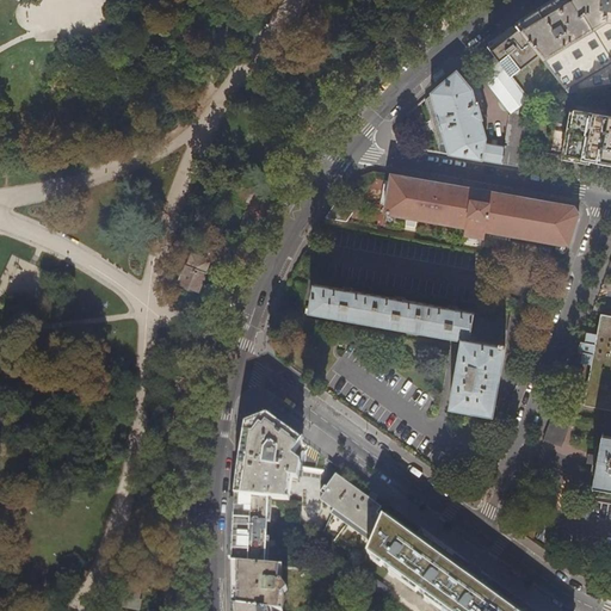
[(610,86),(610,0),(557,0),(520,23),(517,25),(539,55),(569,93),(610,86)]
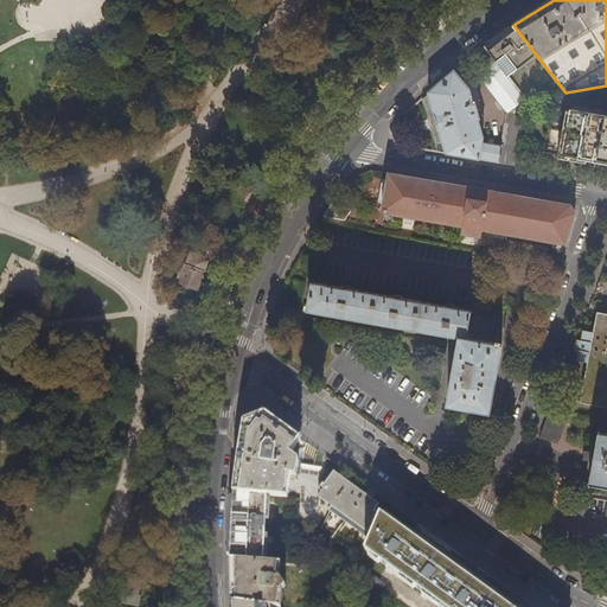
[(49,4),(50,24),(70,24),(69,2),(49,4)]
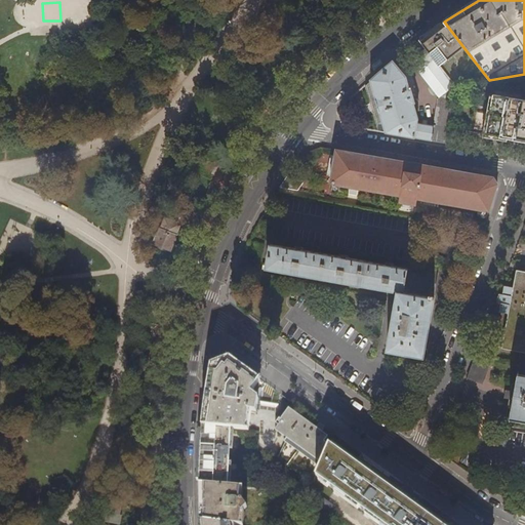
[(463,47),(444,22),(442,23),(439,26),(419,39),(427,48),(439,65),(463,47)]
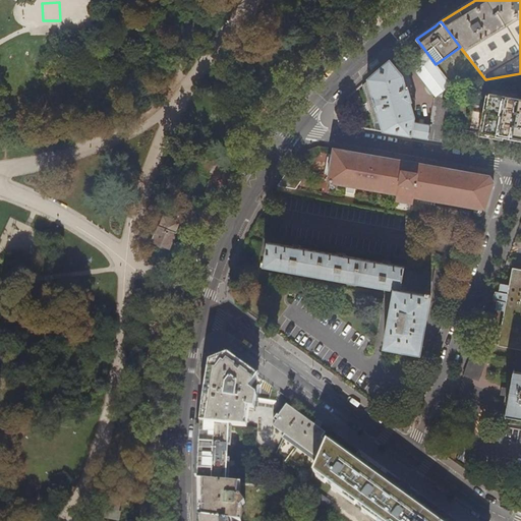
[(411,102),(408,91),(408,89),(406,89),(403,77),(389,60),(363,83),(375,130),(408,136),(442,141),(452,84),(436,64),(423,48),(407,59),(435,95),(430,124),(413,121),(414,117),(410,103),(411,102)]
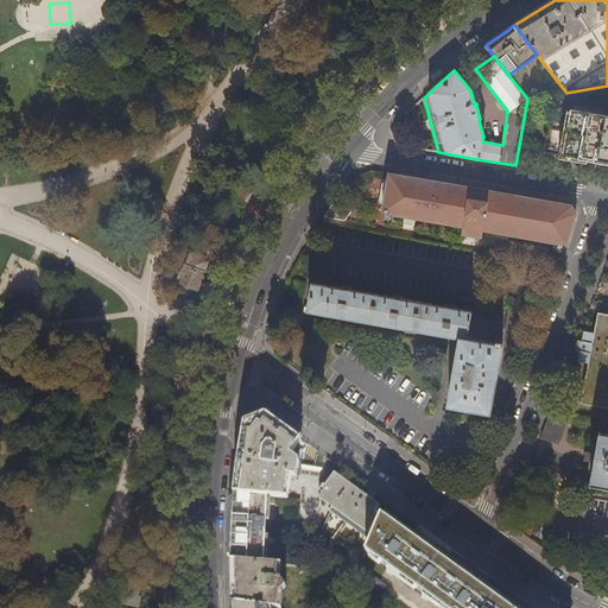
[(607,115),(571,108),(563,156),(607,164),(607,115)]
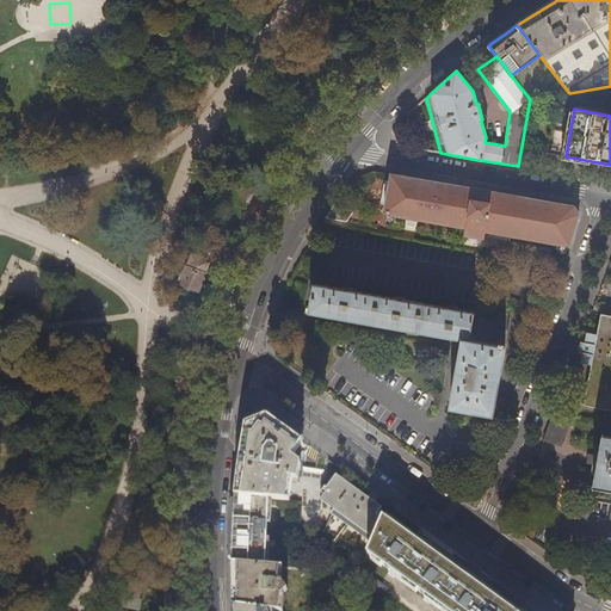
[(579,215),(574,207),(497,193),(497,192),(481,190),(468,187),(468,189),(392,174),(384,213),(467,227),(464,234),(483,238),(485,230),(555,242),(553,252),(566,254),(568,245),(569,246),(579,215)]
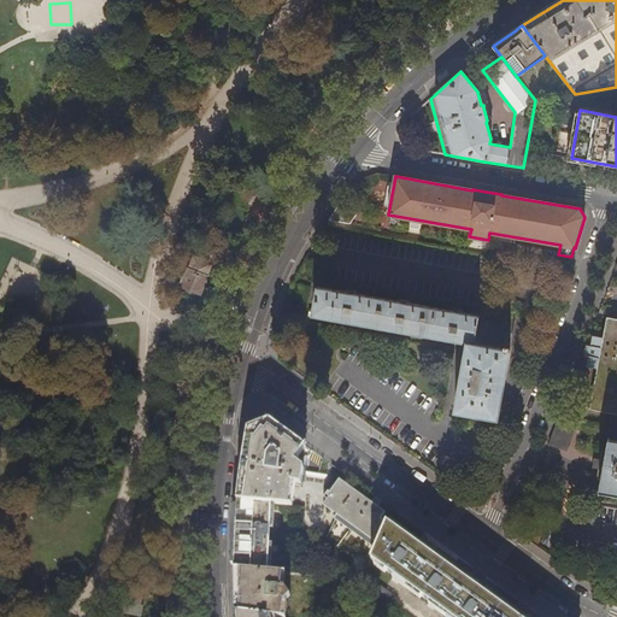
[(346,211),(341,200),(329,218),(351,223),(358,211),(346,211)]
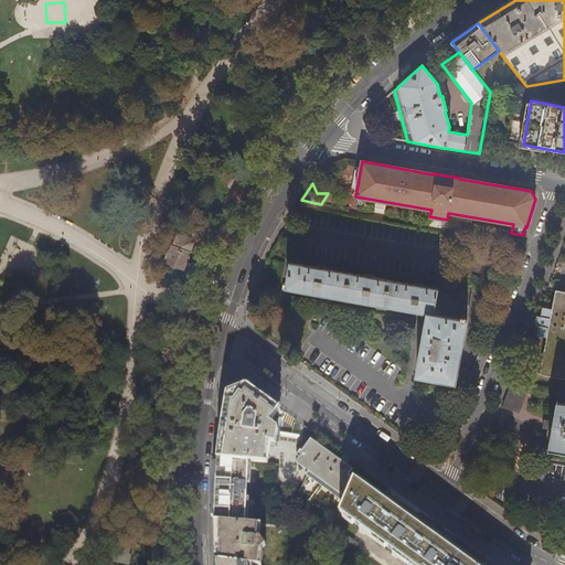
[(177,235),(171,246),(163,265),(184,273),(191,254),(195,242),(177,235)]
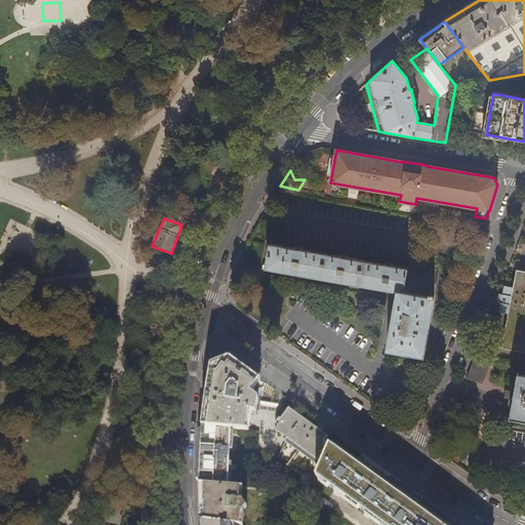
[(387,351),(423,357),(427,342),(432,311),(434,297),(429,297),(403,292),(407,269),(267,246),(263,268),(263,269),(286,273),(397,291),(387,351)]
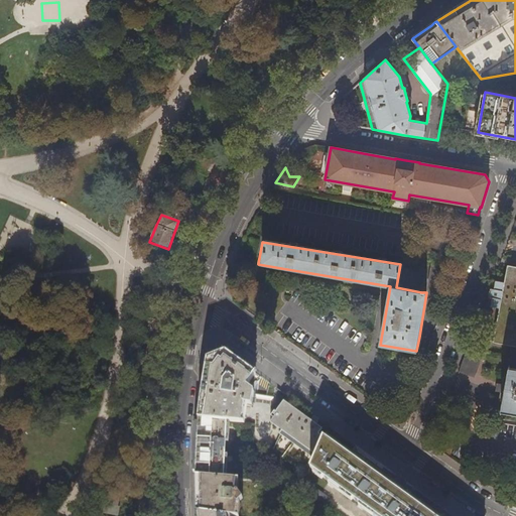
[(493,343),(515,346),(515,266),(508,265),(505,282),(500,308),(493,343)]
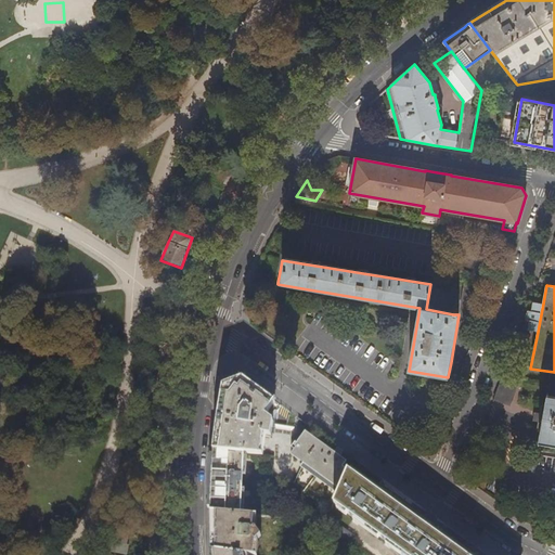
[(538,332),(543,304),(533,301),(532,310),(528,309),(526,314),(525,320),(529,321),(532,322),(531,331),(538,332)]
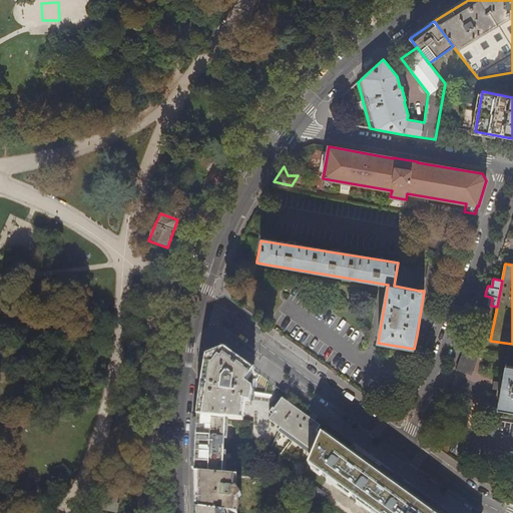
[(144,328),(151,329),(153,318),(146,317),(144,328)]
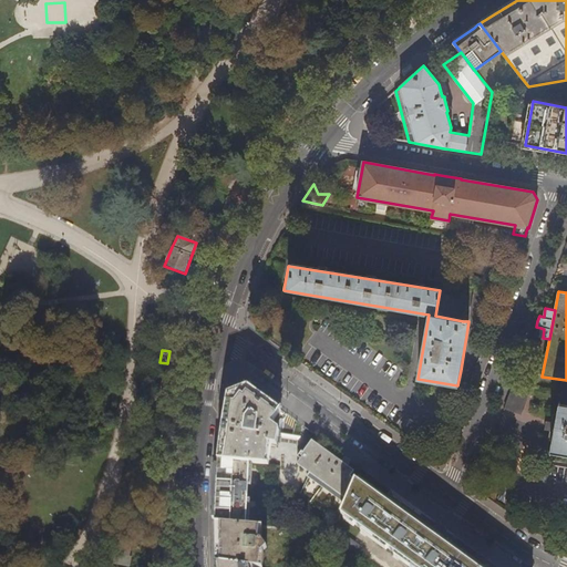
[(265,464),(267,443),(277,444),(278,430),(270,424),(281,410),(248,387),(239,390),(228,394),(222,431),(218,461),(249,463),(265,464)]
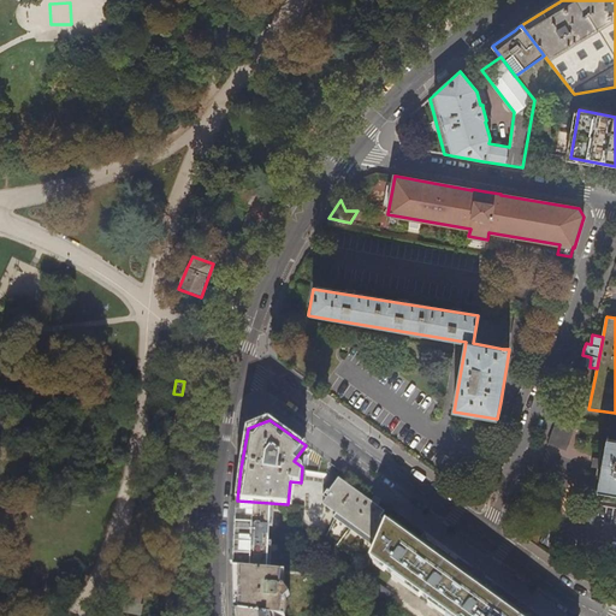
[(552,424),(546,448),(566,452),(572,428),(552,424)]
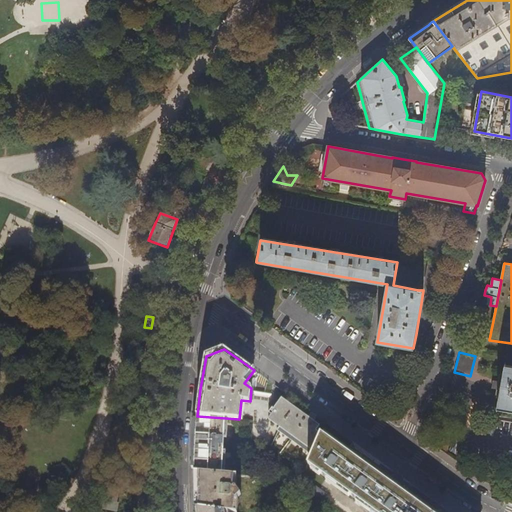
[(511,410),(511,365),(505,364),(503,374),(499,373),(497,385),(495,397),(499,398),(497,408),(511,410)]
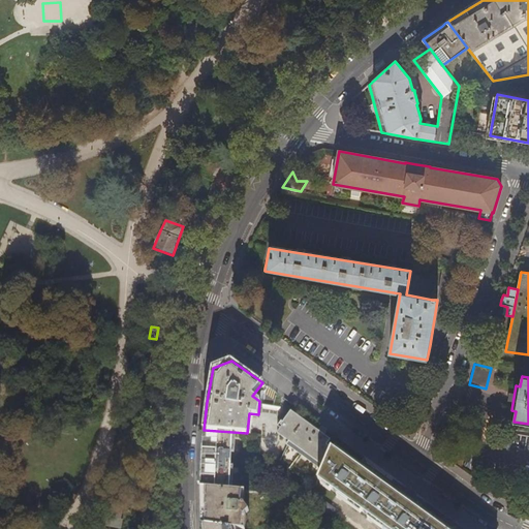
[(317,480),(332,448),(328,445),(331,440),(324,435),(328,430),(324,428),(321,426),(317,431),(290,411),(282,423),(279,421),(276,426),(279,428),(276,433),(287,441),(279,462),(287,468),(316,485),(317,480)]
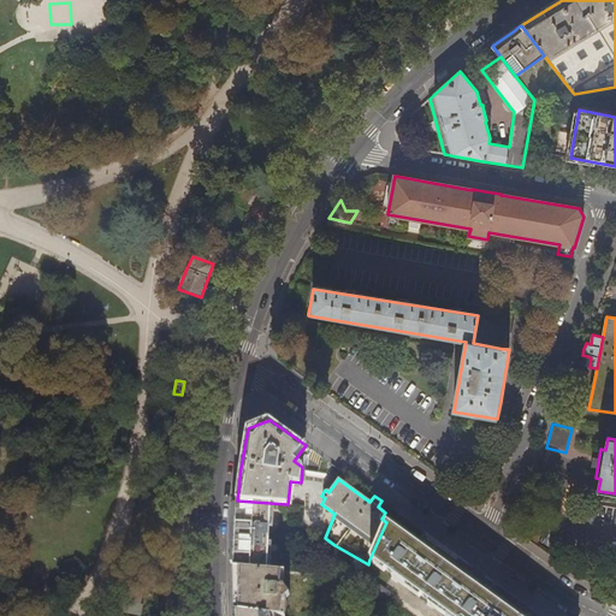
[(268,570),(271,503),(237,501),(235,537),(235,560),(234,568),(268,570)]
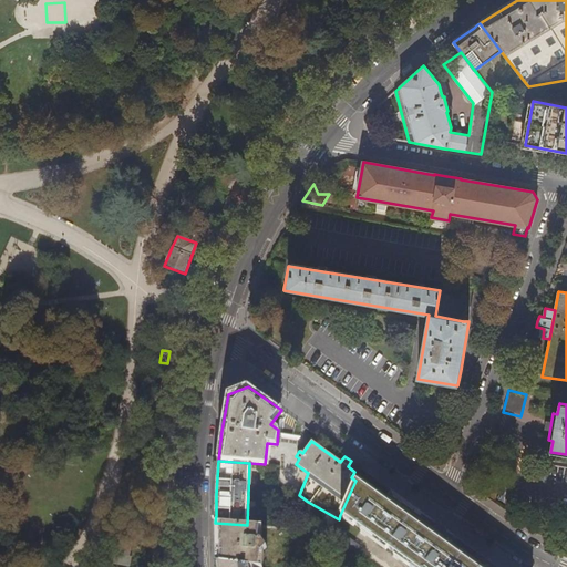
[(383,501),(356,481),(340,515),(412,566),(485,566),(460,548),(387,496),(383,501)]
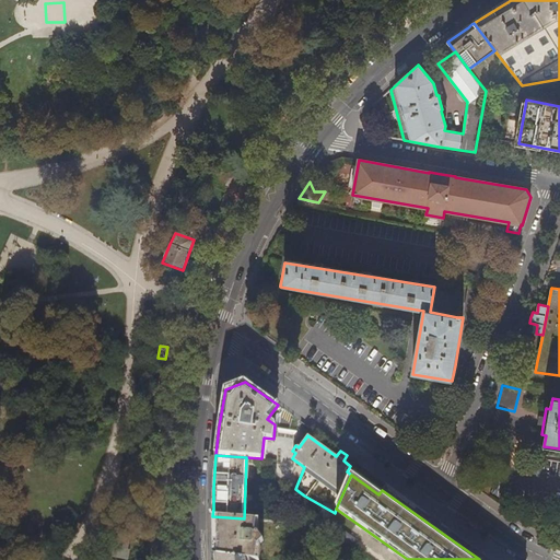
[(254,559),(256,546),(257,546),(261,540),(259,533),(255,533),(255,518),(244,518),(212,516),(212,522),(213,528),(213,556),(248,559),(254,559)]
